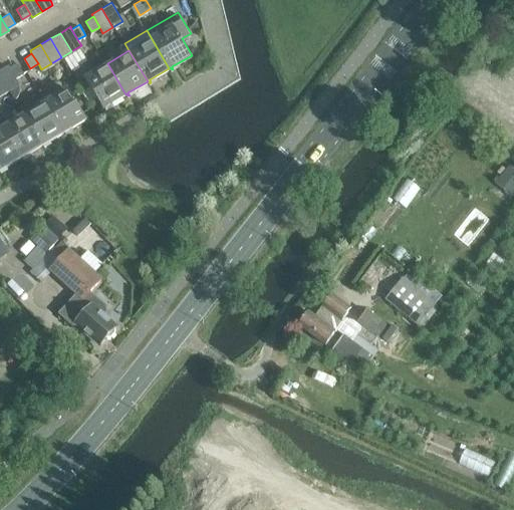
[(107,63),(94,70),(88,60),(73,69),(80,80),(85,77),(103,107),(104,106),(106,108),(107,107),(106,105),(125,94),(107,63)]
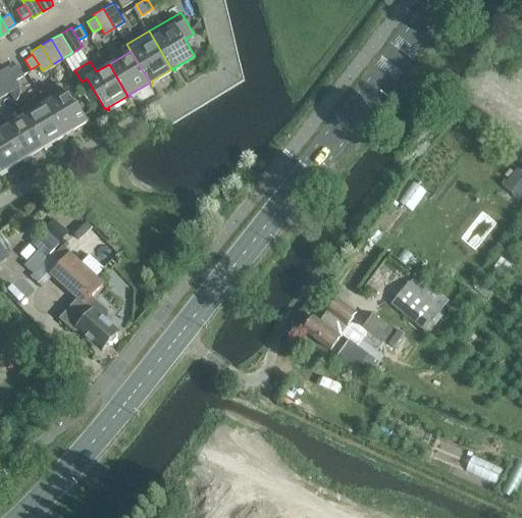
[(16,78),(23,73),(17,62),(9,67),(16,78)]
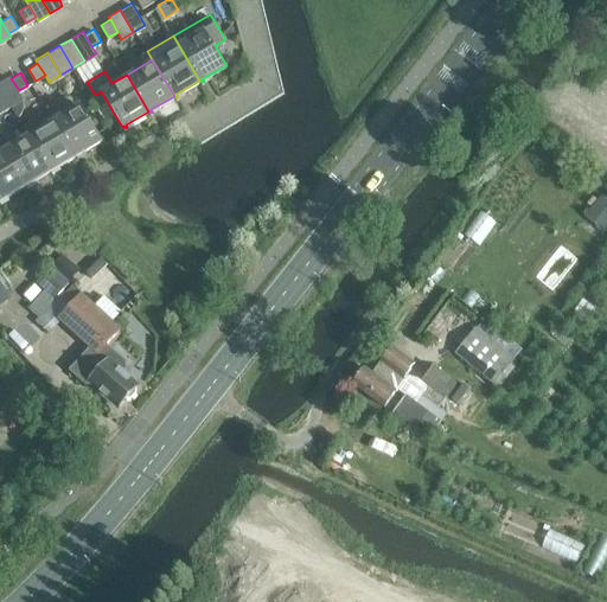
[(11,78),(10,75),(0,81),(0,87),(11,104),(23,98),(23,97),(19,90),(11,78)]
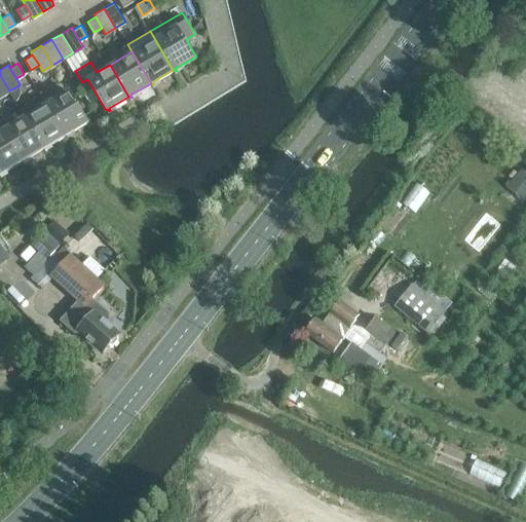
[(0,96),(9,90),(0,75),(0,96)]
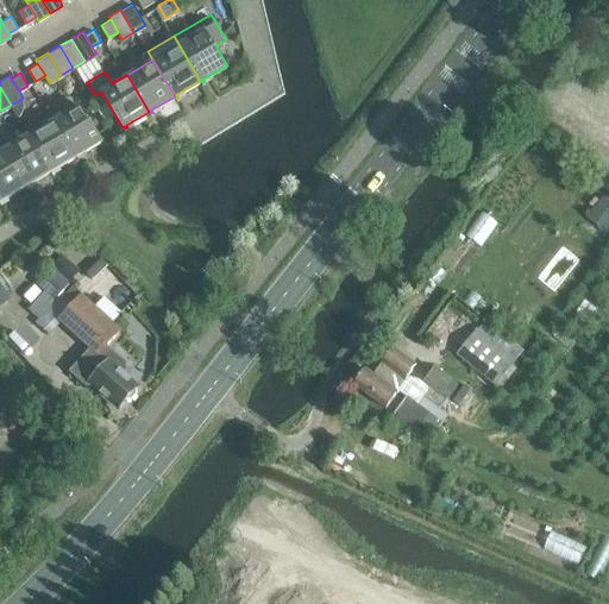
[(46,106),(54,118),(76,155),(79,157),(80,156),(79,153),(102,139),(80,102),(64,112),(57,100),(46,106)]
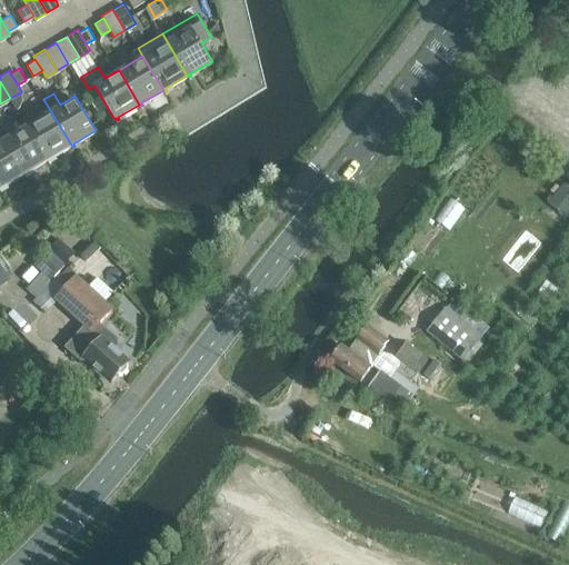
[(50,110),(26,125),(47,159),(48,159),(49,161),(50,160),(49,158),(71,145),(50,110)]
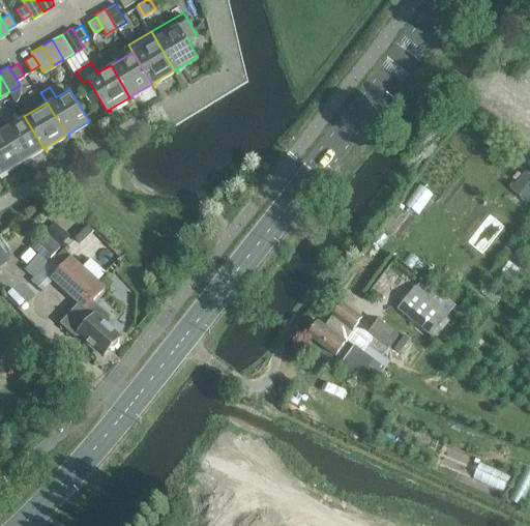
[(24,116),(2,129),(21,162),(22,162),(23,164),(25,163),(24,161),(43,148),(24,116)]
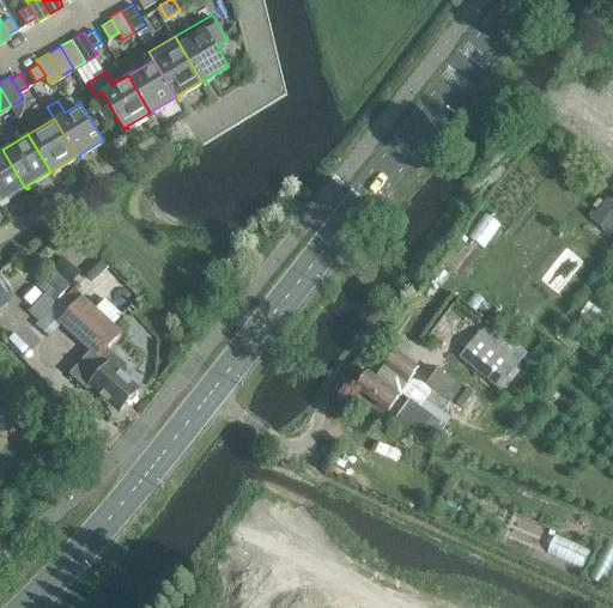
[(2,150),(0,151),(0,204),(1,205),(2,204),(1,201),(24,187),(2,150)]
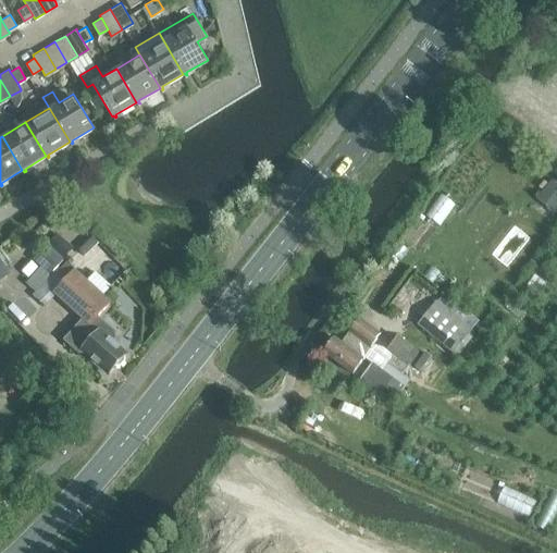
[(556,182),(549,176),(540,188),(556,201),(556,182)]
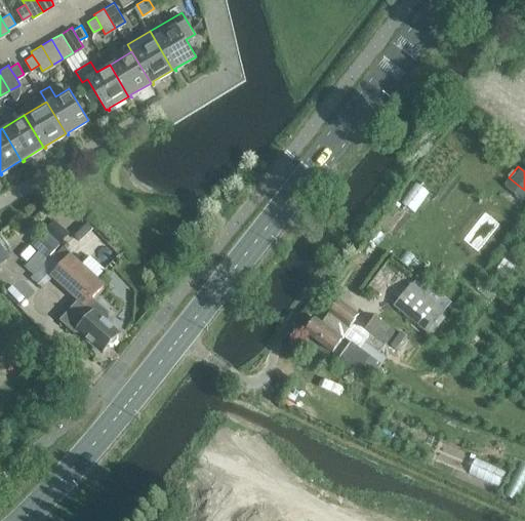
[(49,253),(61,241),(45,227),(34,239),(49,253)]
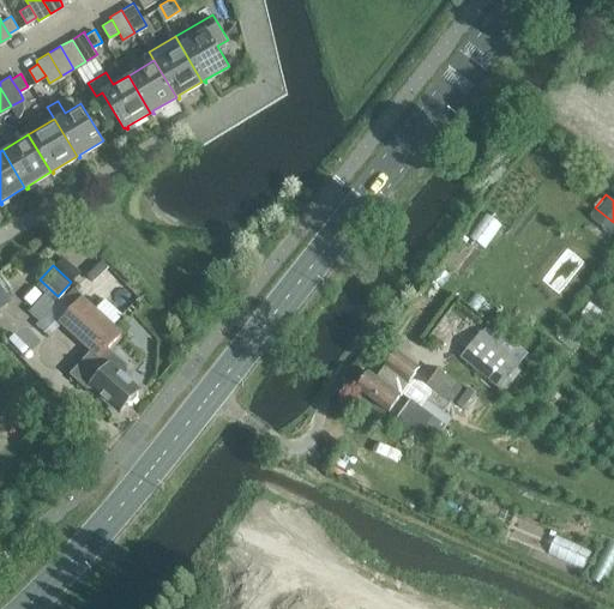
[(0,305),(12,296),(0,279),(0,305)]
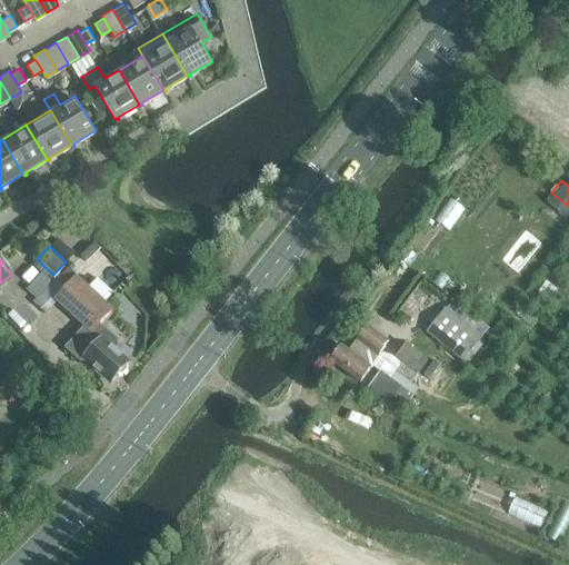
[(122,370),(127,366),(127,362),(129,359),(112,345),(116,343),(116,337),(98,321),(113,306),(69,265),(60,274),(69,283),(57,296),(87,325),(69,344),(96,369),(98,367),(111,379),(119,370),(122,370)]
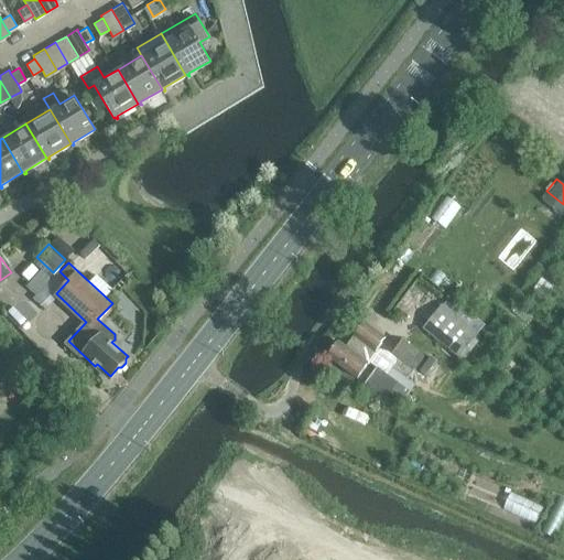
[(553,283),(542,275),(533,287),(545,294),(553,283)]
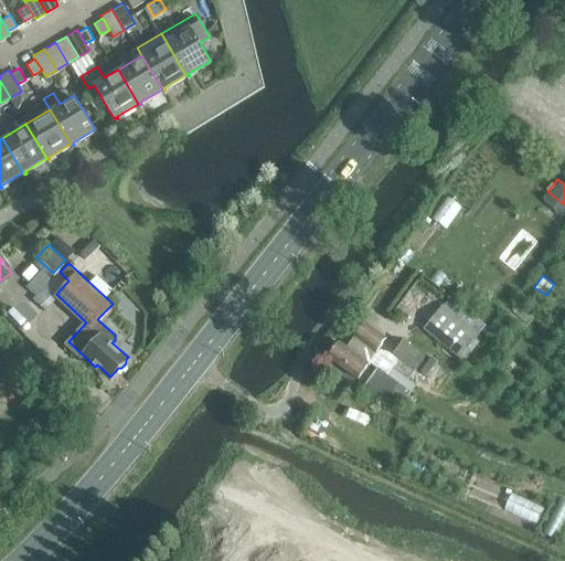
[(476,336),(439,307),(425,326),(460,355),(476,336)]
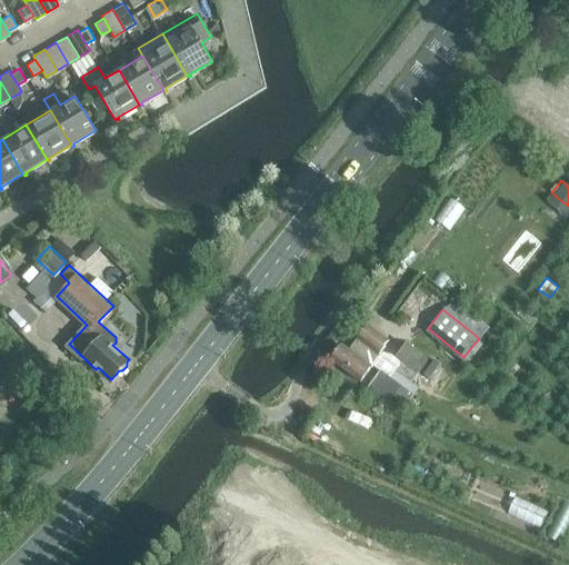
[(329,358),(359,379),(378,354),(377,353),(388,338),(367,323),(348,348),(340,343),(329,358)]
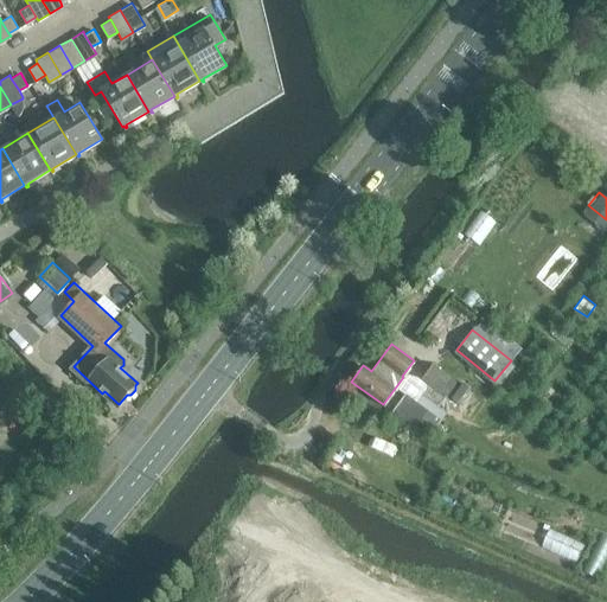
[(422,392),(438,405),(455,382),(432,364),(421,378),(429,383),(422,392)]
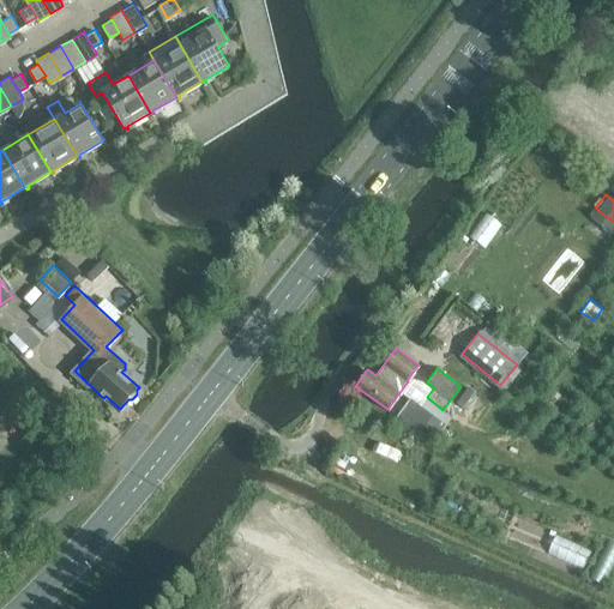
[(474,415),(483,402),(465,389),(456,401),(474,415)]
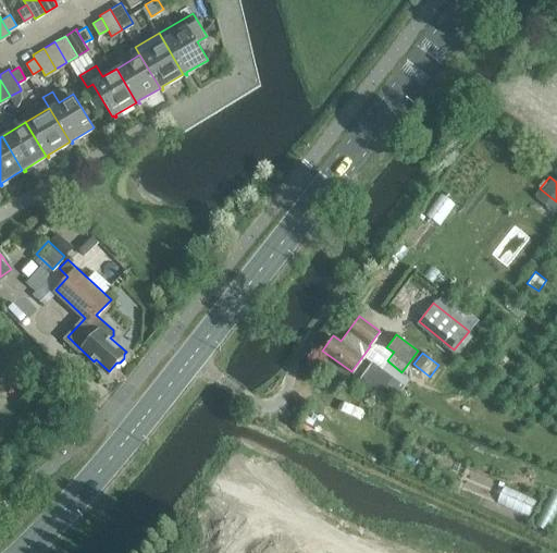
[(390,392),(396,383),(374,367),(376,365),(367,358),(354,376),(390,392)]
